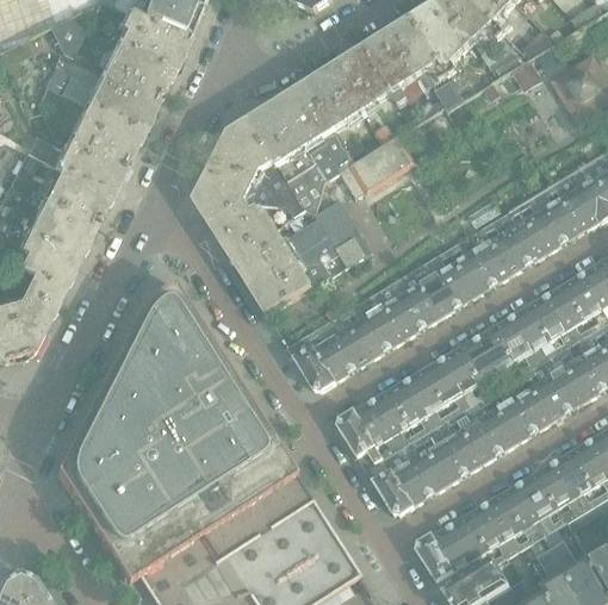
[(188,39),(204,0),(148,0),(147,5),(136,0),(95,0),(95,1),(98,2),(129,14),(141,19),(188,39)]
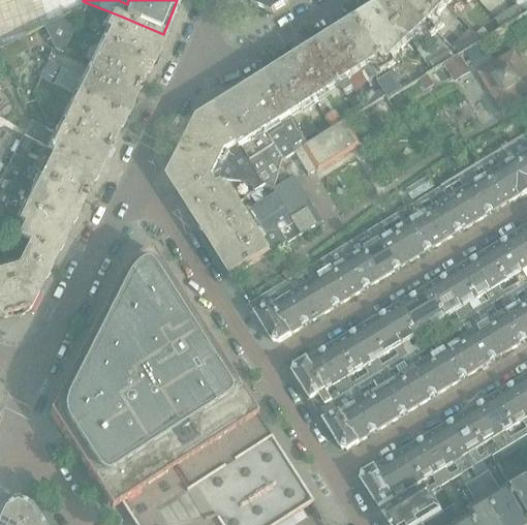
[(272,10),(288,0),(250,0),(250,1),(272,10)]
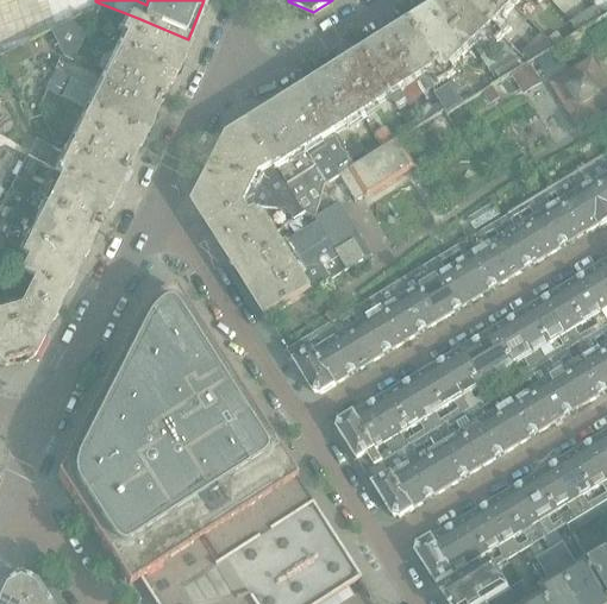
[(451,62),(480,33),(487,32),(494,39),(500,33),(467,0),(439,0),(408,20),(443,76),(455,69),(451,62)]
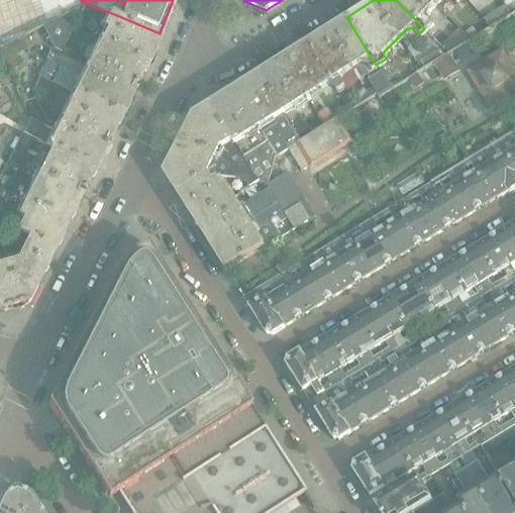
[(427,10),(437,0),(452,0),(453,1),(454,0),(396,0),(424,28),(432,21),(425,14),(427,10)]
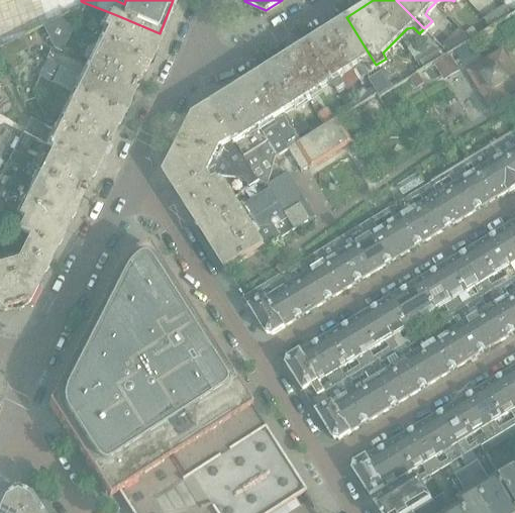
[(72,25),(83,2),(81,1),(81,2),(53,16),(66,23),(72,25)]
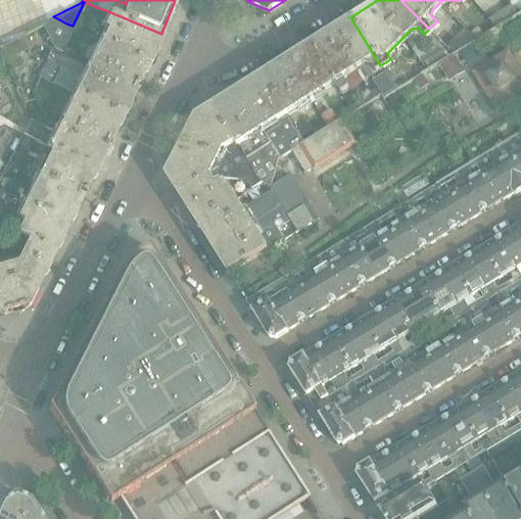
[(494,26),(515,12),(507,4),(486,16),(494,26)]
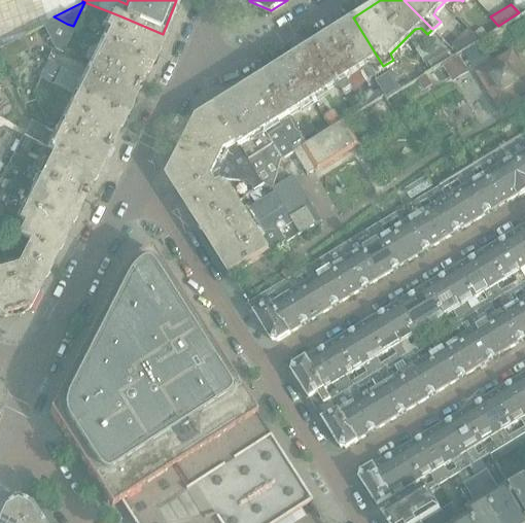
[(147,64),(162,35),(163,34),(121,16),(111,12),(104,27),(107,29),(101,40),(147,64)]
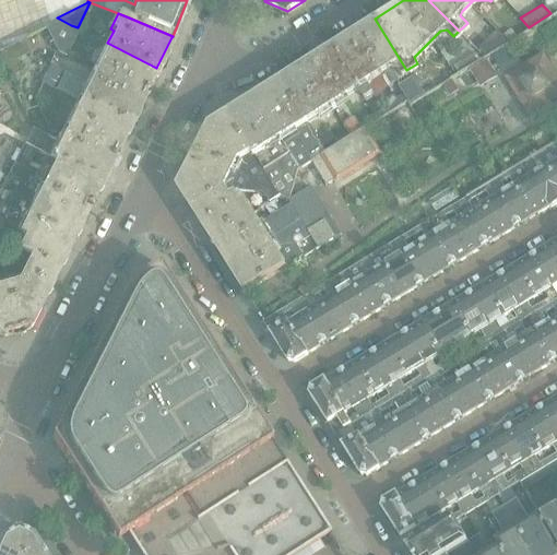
[(58,49),(71,25),(57,18),(42,25),(45,32),(46,32),(51,40),(50,40),(54,49),(55,48),(58,49)]
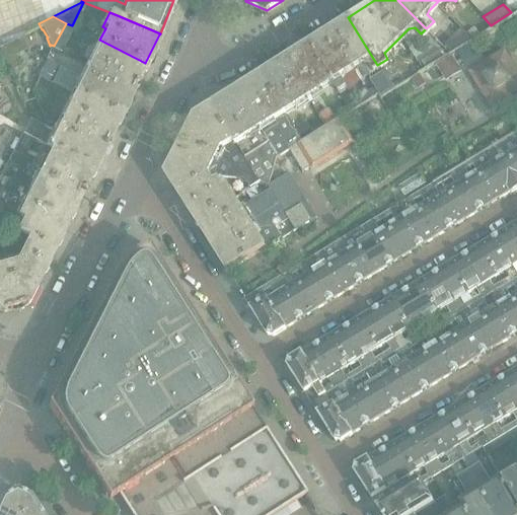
[(346,89),(344,86),(371,69),(377,65),(348,17),(306,43),(330,81),(339,93),(346,89)]
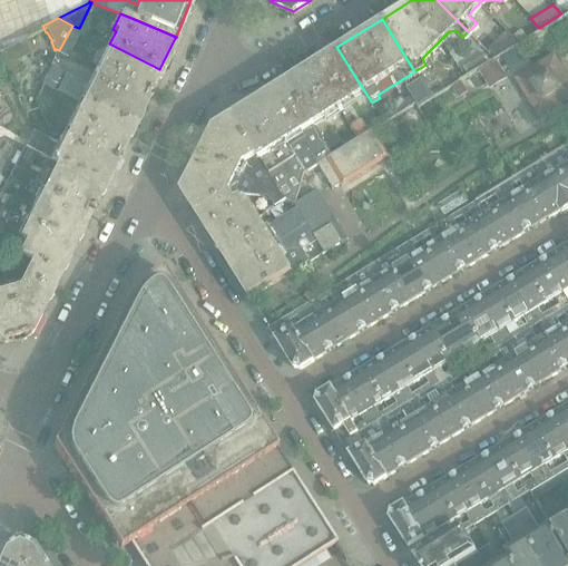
[(492,56),(517,41),(505,29),(485,48),(492,56)]
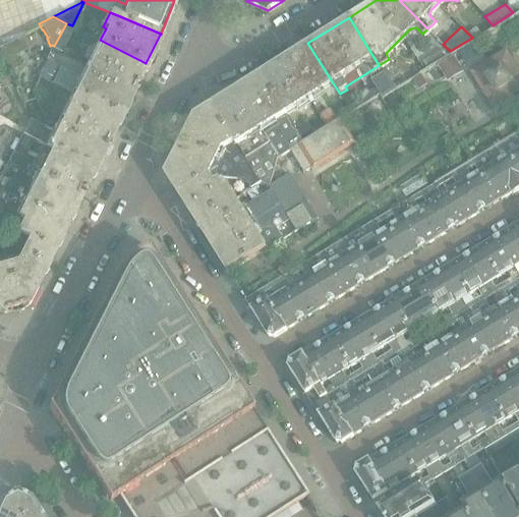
[(0,44),(0,55),(7,69),(18,63),(14,52),(25,47),(19,35),(0,44)]
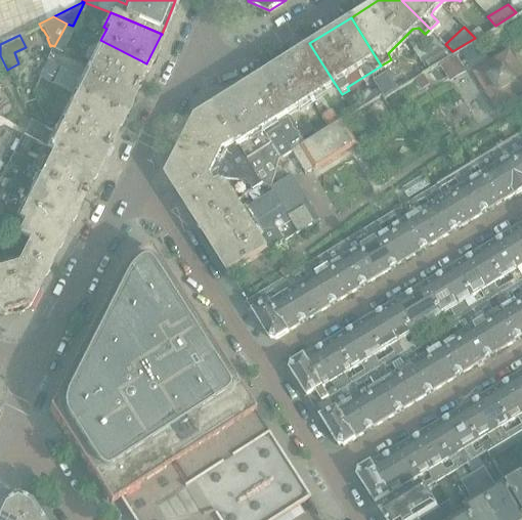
[(120,117),(134,89),(146,63),(100,40),(75,93),(120,117)]
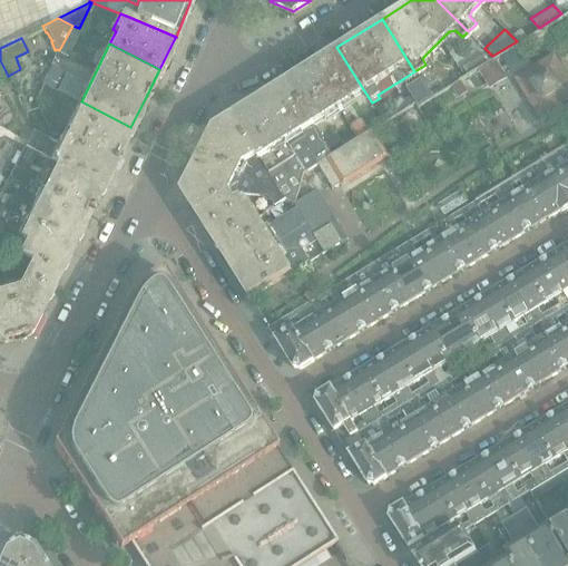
[(311,123),(363,89),(336,47),(284,80),(311,123)]
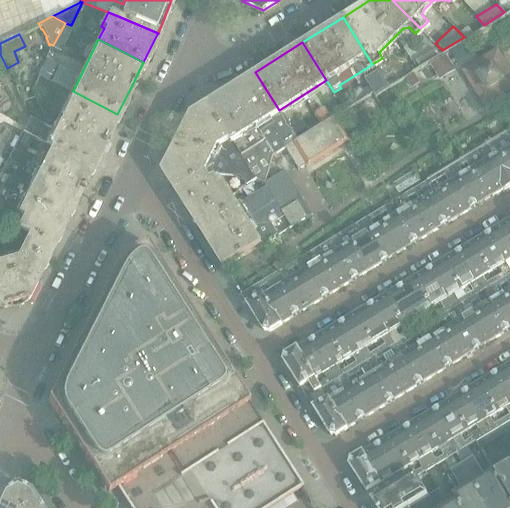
[(418,64),(438,52),(434,46),(414,58),(418,64)]
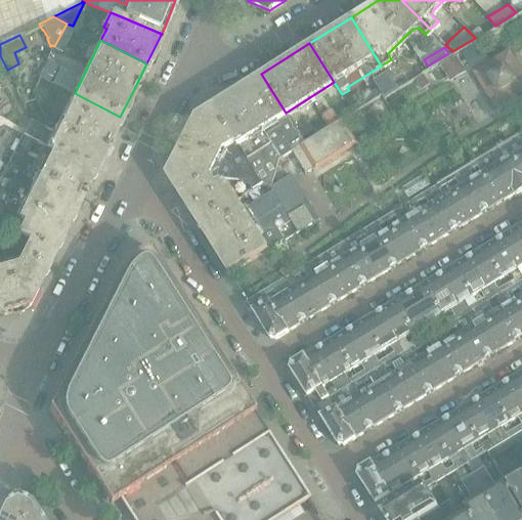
[(521,72),(507,47),(471,69),(492,105),(521,87),(521,72)]
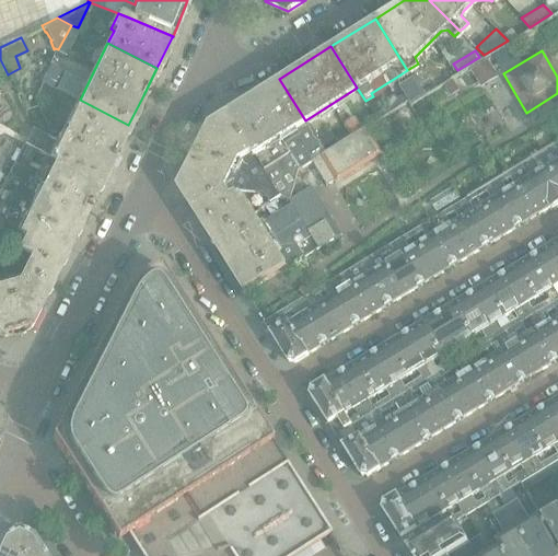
[(496,74),(493,70),(485,57),(468,67),(478,84),(496,74)]
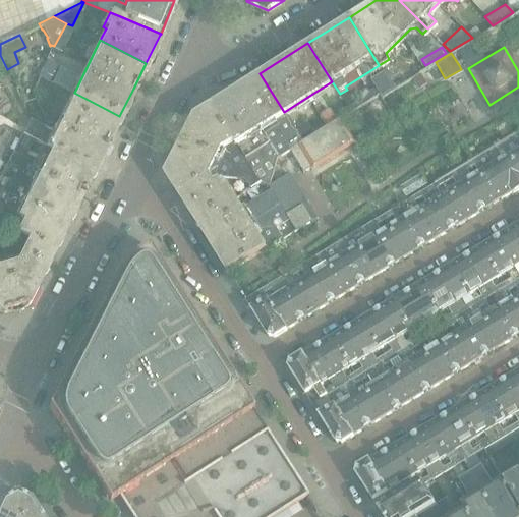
[(45,57),(37,73),(46,78),(48,79),(56,63),(45,57)]
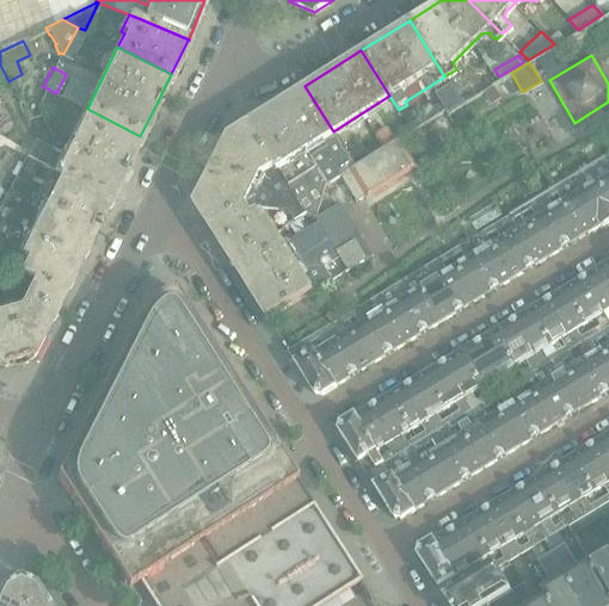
[(68,76),(59,94),(82,106),(92,88),(68,76)]
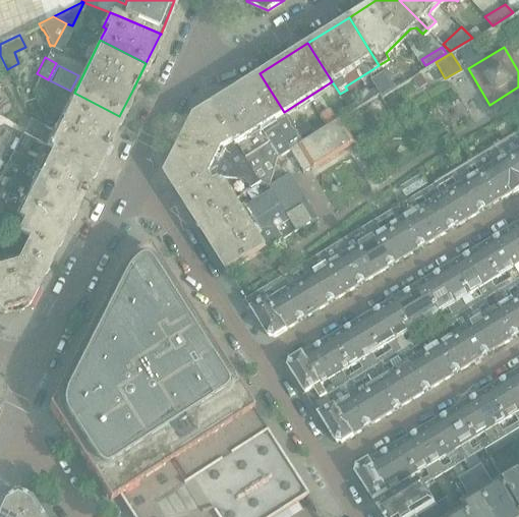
[(424,80),(418,71),(410,77),(416,85),(424,80)]
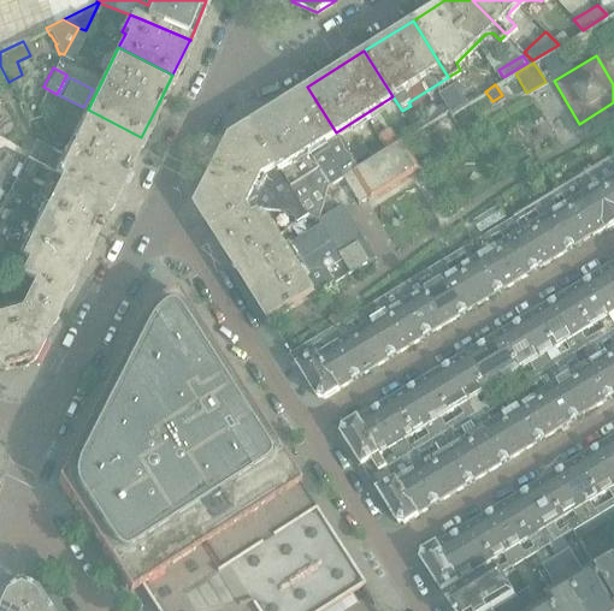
[(478,95),(472,85),(460,93),(465,102),(478,95)]
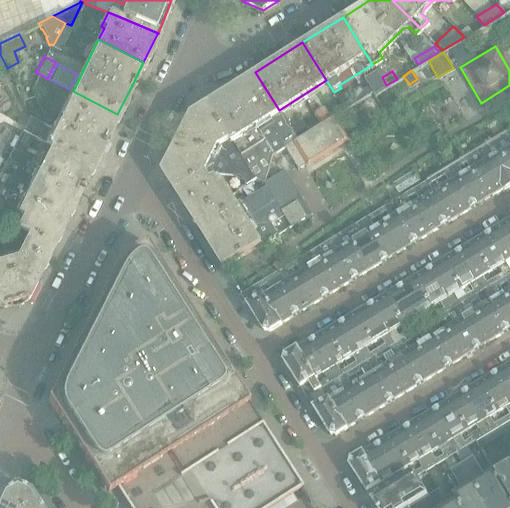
[(297,137),(279,110),(255,72),(207,102),(251,175),(263,180),(270,154),(283,145),(297,137)]
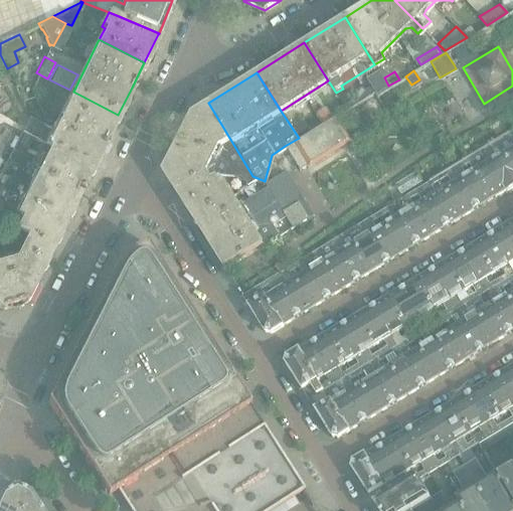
[(369,83),(362,88),(366,94),(373,90),(369,83)]
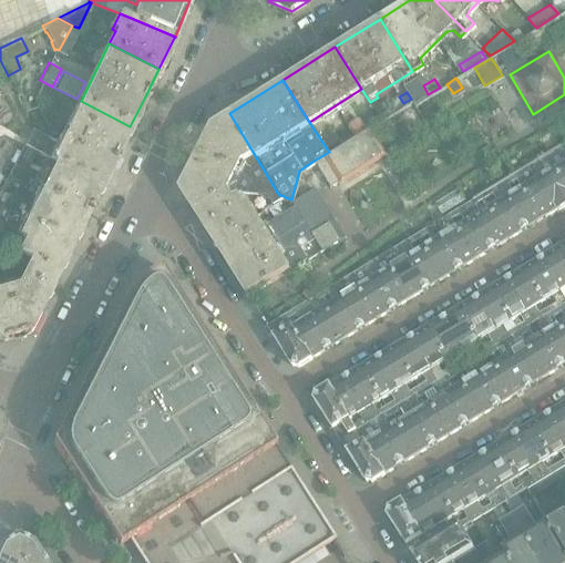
[(402,104),(398,98),(390,103),(394,110),(402,104)]
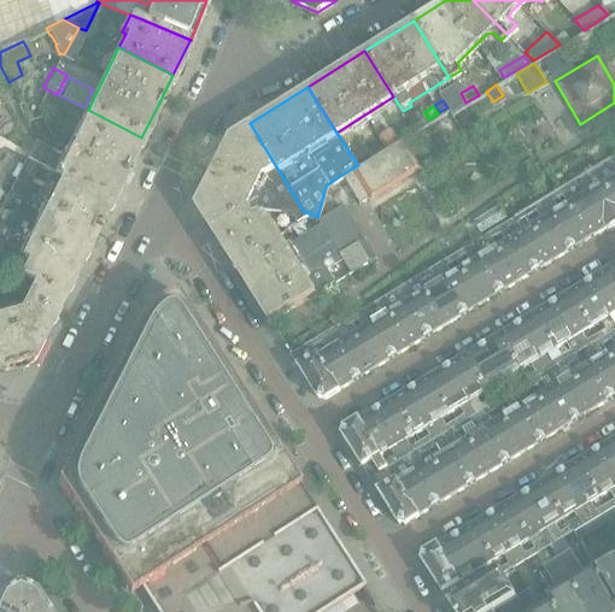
[(110,200),(141,137),(88,110),(56,172),(59,175),(110,200)]
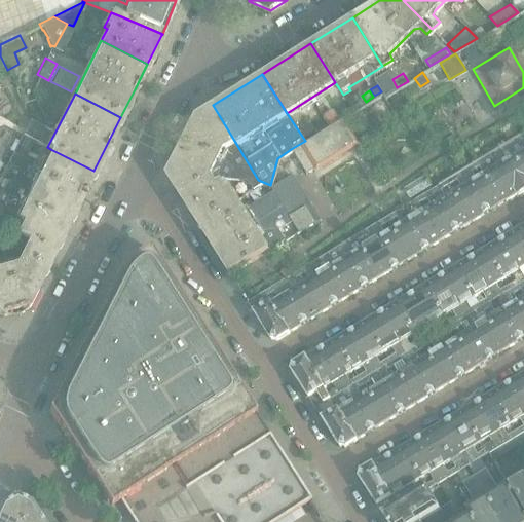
[(210,176),(258,180),(213,105),(195,116),(165,175),(196,222),(235,197),(228,186),(224,188),(219,181),(215,184),(210,176)]
